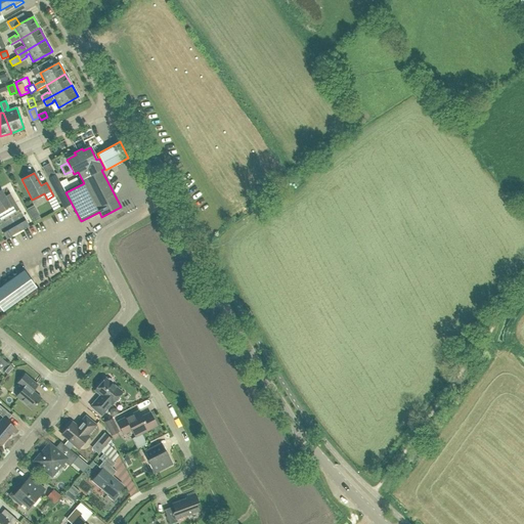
[(56,194),(57,194),(63,206),(69,204),(62,191),(64,190),(55,174),(48,178),(56,194)]
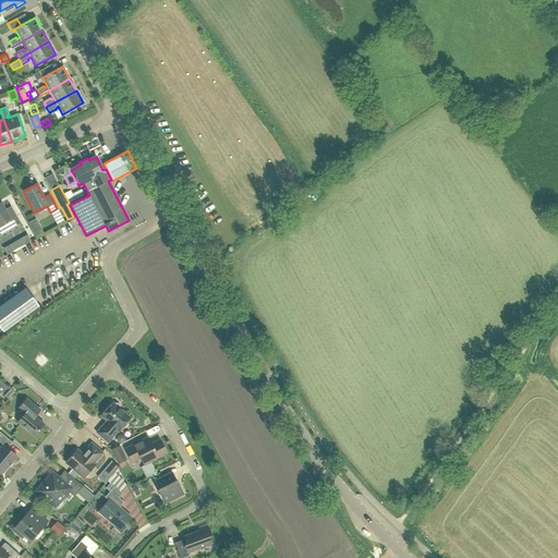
[(11,219),(1,203),(0,203),(0,242),(9,237),(1,225),(11,219)]
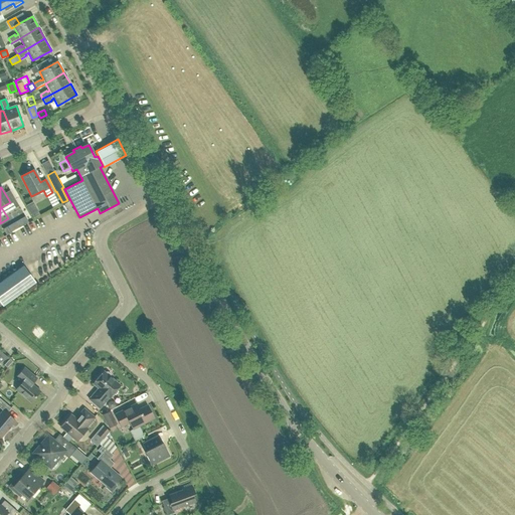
[(22,220),(6,226),(9,234),(26,227),(22,220)]
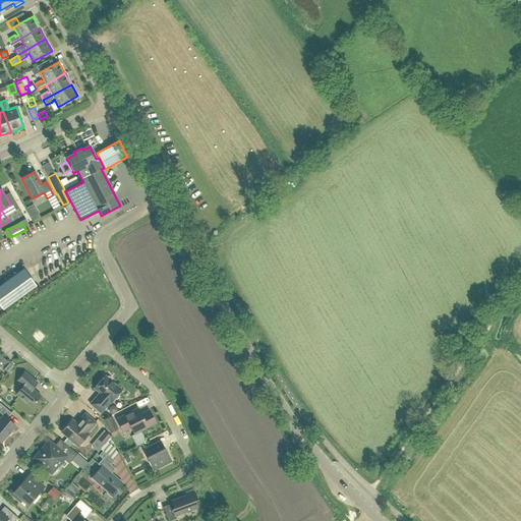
[(35,225),(39,233),(43,230),(39,223),(35,225)]
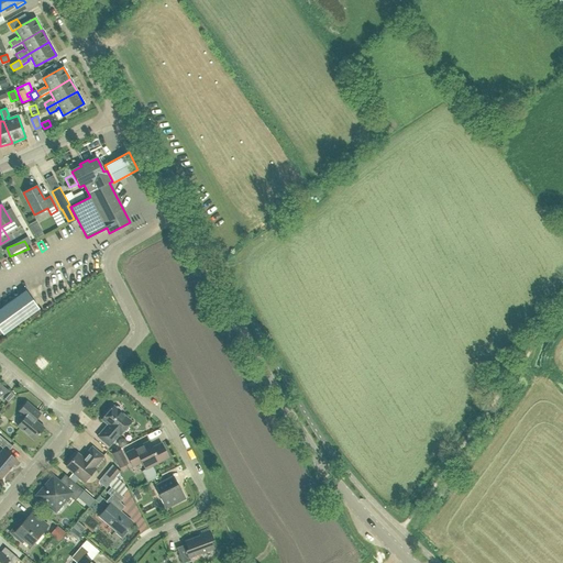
[(25,290),(0,308),(0,330),(3,334),(39,309),(25,290)]
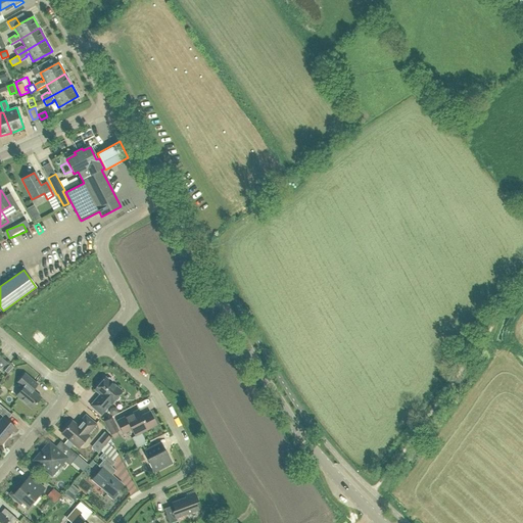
[(32,409),(41,397),(33,390),(38,384),(25,373),(17,382),(24,387),(16,395),(32,409)]
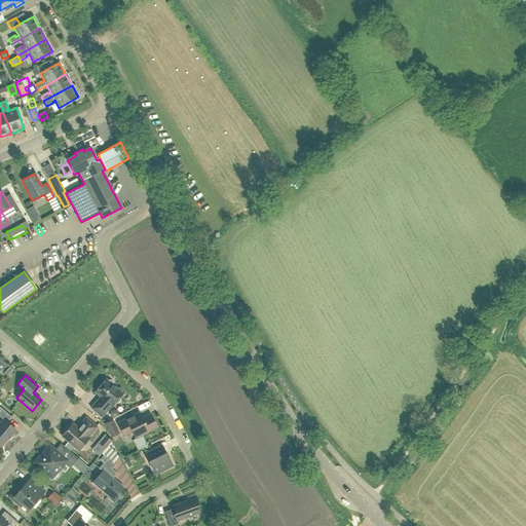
[(112,407),(123,393),(113,384),(113,382),(110,379),(107,380),(106,379),(95,391),(100,397),(90,408),(102,417),(111,406),(112,407)]
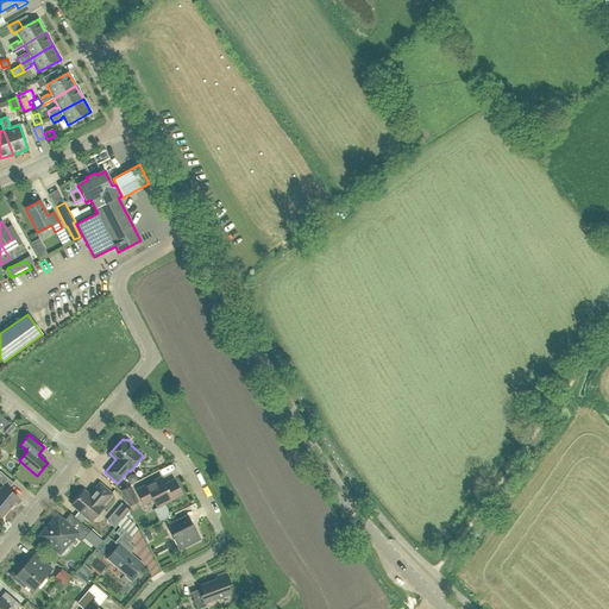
[(0,515),(1,516),(18,497),(7,489),(13,483),(0,471),(0,482),(4,485),(0,489),(0,515)]
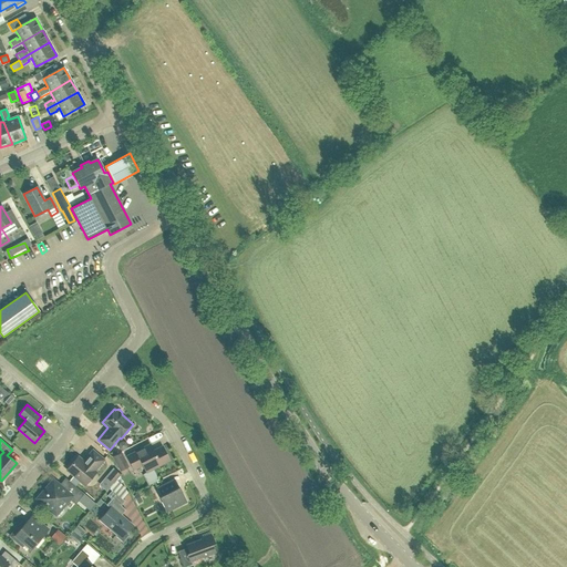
[(127,445),(126,442),(122,441),(119,443),(117,446),(120,450),(123,451),(126,450),(127,445)]
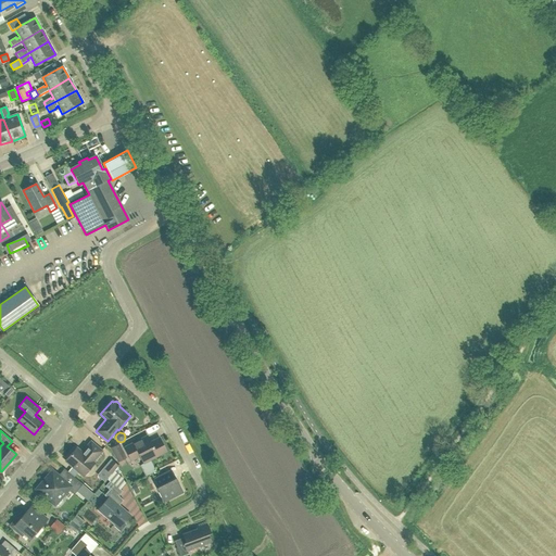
[(143,464),(166,452),(159,438),(141,446),(138,440),(124,447),(131,460),(140,456),(143,464)]
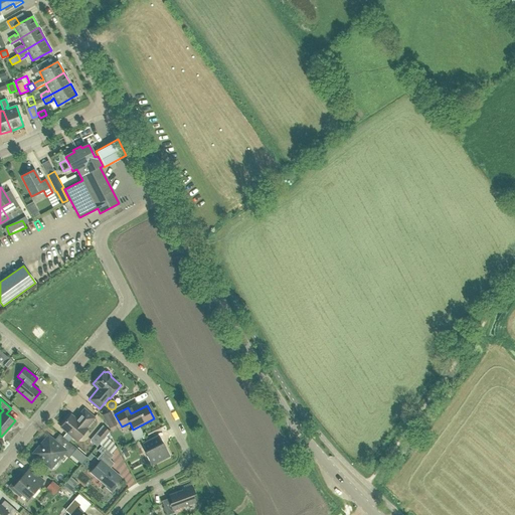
[(87,427),(95,417),(84,408),(78,415),(78,416),(76,419),(70,414),(60,426),(76,441),(88,428),(87,427)]
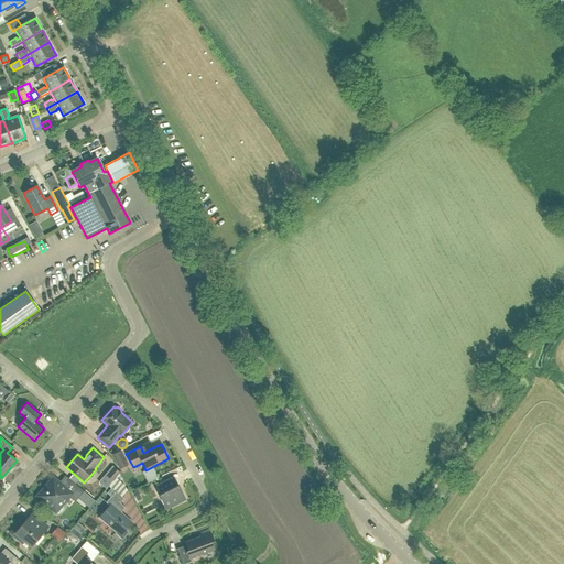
[(128,464),(121,449),(111,454),(119,468),(128,464)]
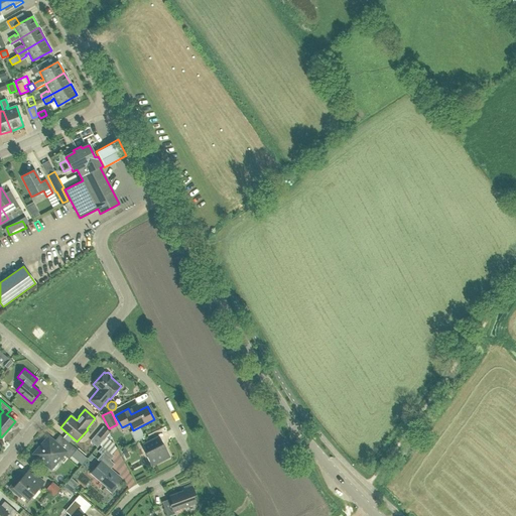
[(110,432),(104,426),(97,434),(98,435),(93,440),(99,445),(110,432)]
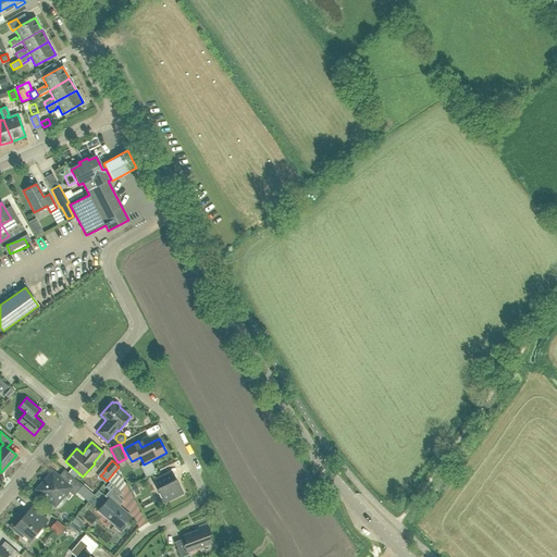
[(56,507),(69,491),(74,495),(77,492),(83,485),(67,472),(62,479),(52,470),(35,490),(56,507)]
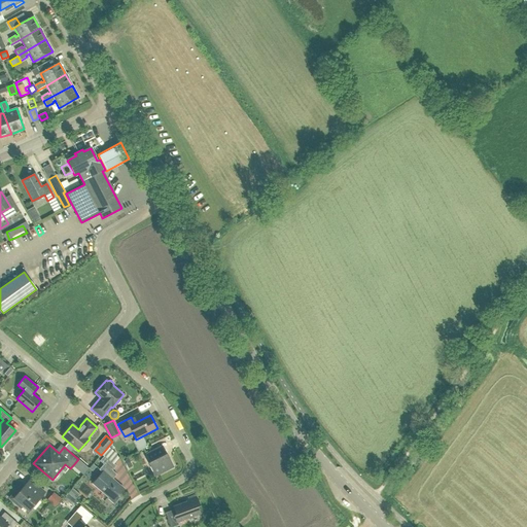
[(155,476),(174,466),(167,453),(165,454),(161,446),(146,454),(150,461),(148,462),(155,476)]
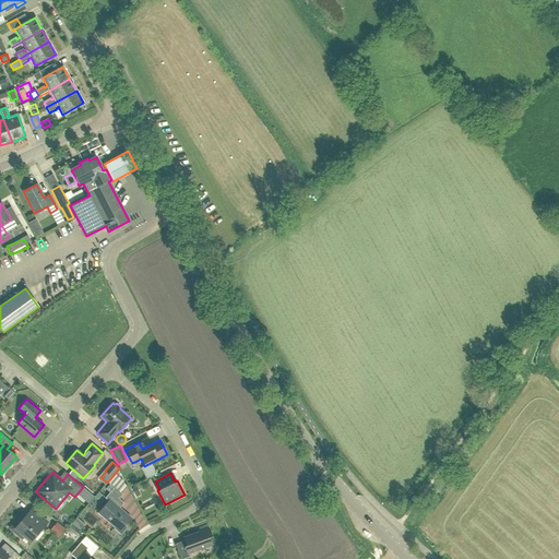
[(125,525),(131,518),(119,508),(123,502),(119,499),(123,494),(110,483),(106,489),(109,492),(105,498),(108,501),(98,512),(116,528),(115,528),(120,533),(126,526),(125,525)]
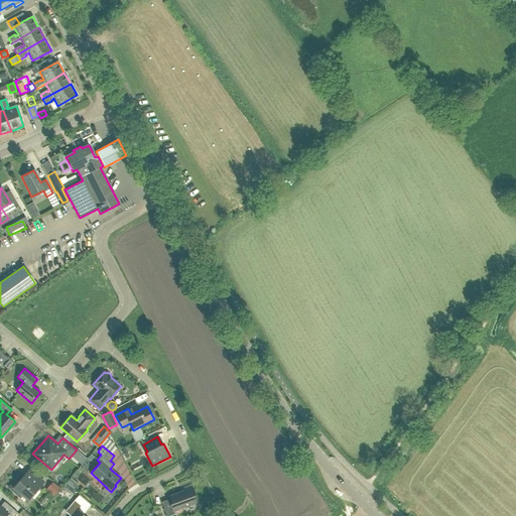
[(28,500),(44,482),(29,469),(21,479),(18,477),(9,488),(19,497),(21,494),(28,500)]
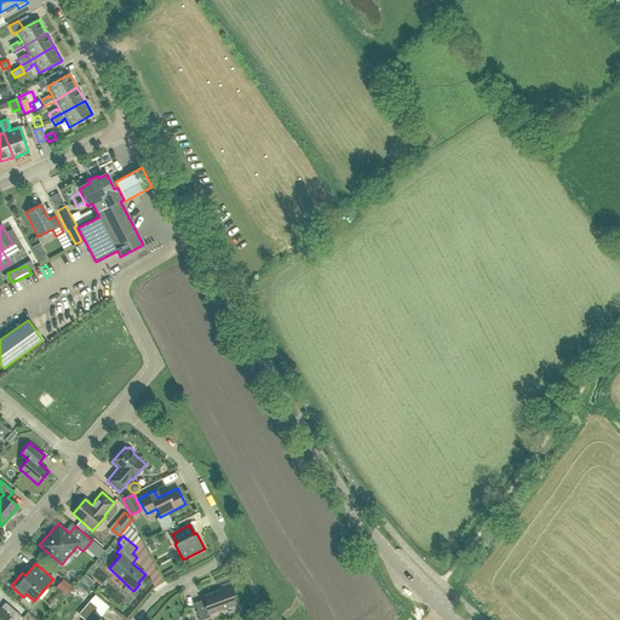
[(93,581),(85,574),(80,579),(89,587),(93,581)]
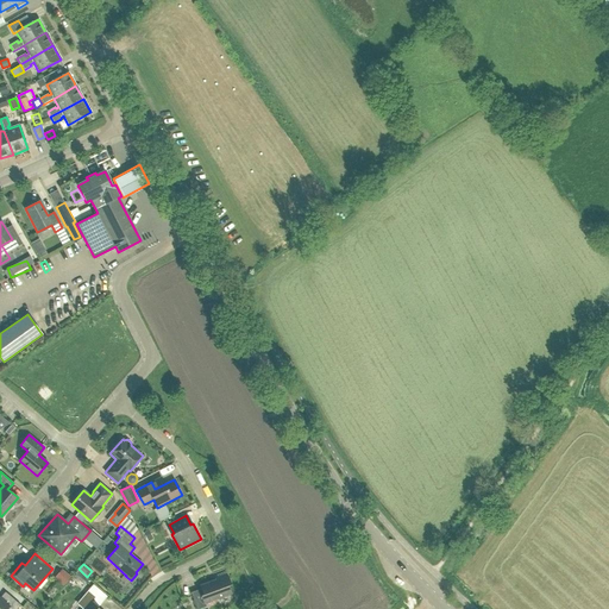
[(62,569),(54,578),(63,586),(70,577),(62,569)]
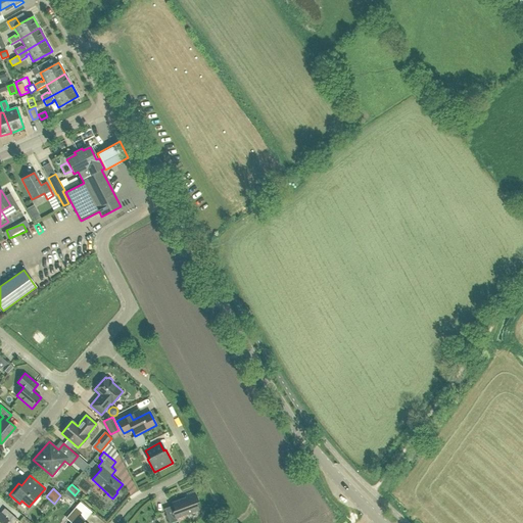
[(176,518),(198,510),(195,503),(198,502),(193,489),(184,492),(186,497),(172,503),(173,506),(163,509),(169,522),(177,520),(176,518)]
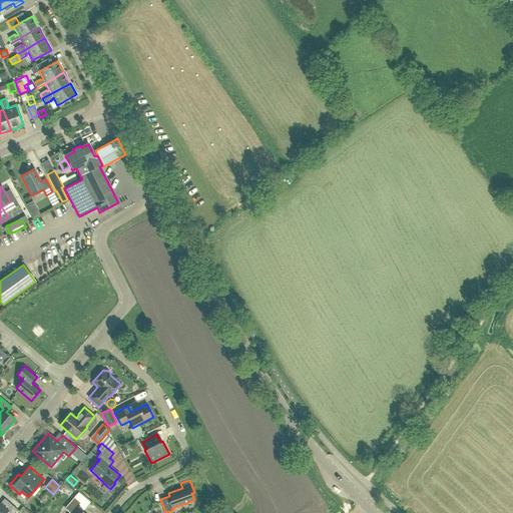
[(414,489),(406,493),(411,503),(418,499),(414,489)]
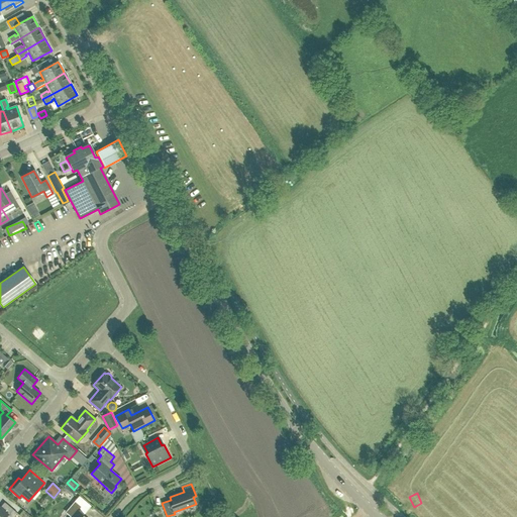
[(14,516),(17,513),(7,505),(2,510),(0,507),(0,516),(14,516)]
